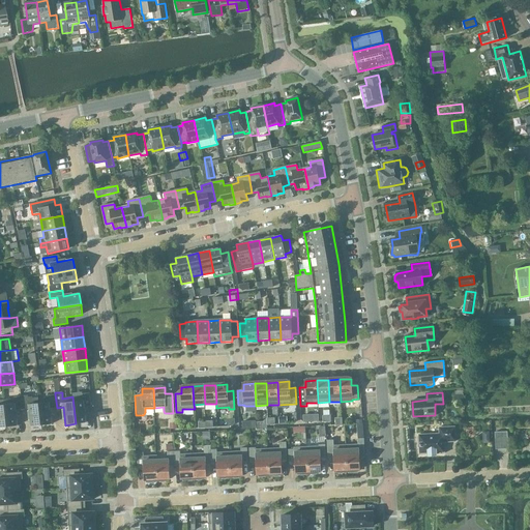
[(85,407),(91,406),(90,393),(83,393),(83,395),(72,396),(76,423),(87,422),(85,407)]
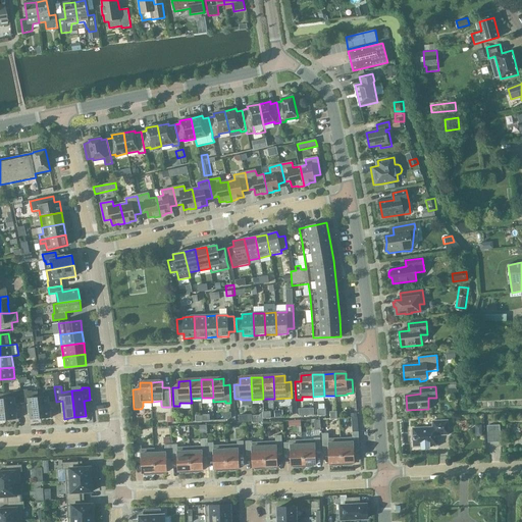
[(50,403),(56,402),(54,388),(48,389),(48,392),(44,392),(44,397),(39,398),(41,419),(51,418),(50,403)]
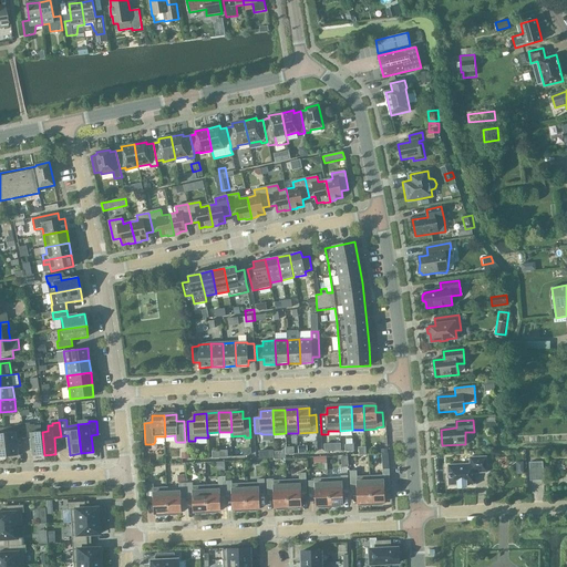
[(44,455),(42,432),(41,424),(35,425),(35,424),(30,424),(30,423),(22,424),(24,437),(31,437),(32,456),(44,455)]
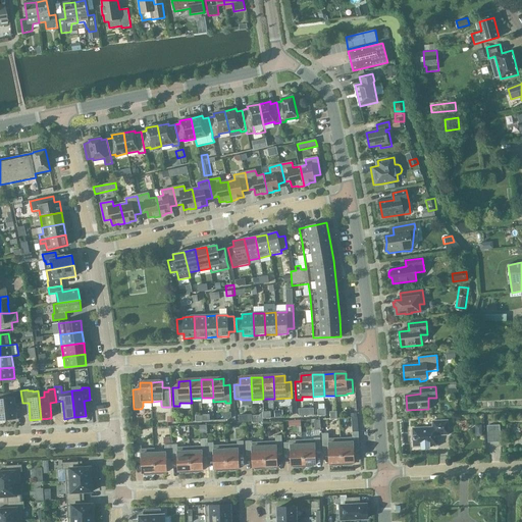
[(16,404),(22,403),(20,390),(13,390),(14,393),(4,395),(7,420),(17,419),(16,404)]
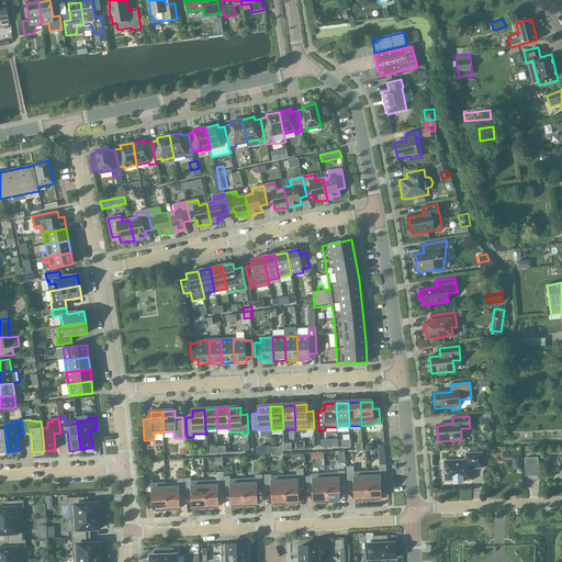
[(445,472),(445,482),(454,482),(454,483),(462,483),(462,482),(471,481),(471,469),(483,469),(482,453),(465,453),(465,460),(445,461),(445,463),(442,463),(442,472),(445,472)]
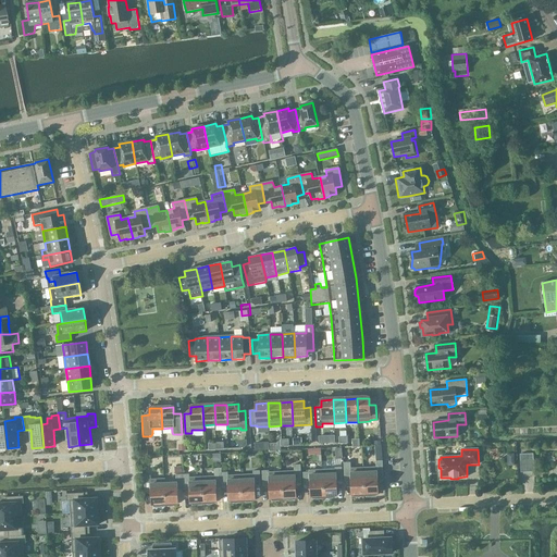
[(175,467),(175,457),(182,457),(182,450),(165,452),(165,467),(175,467)]
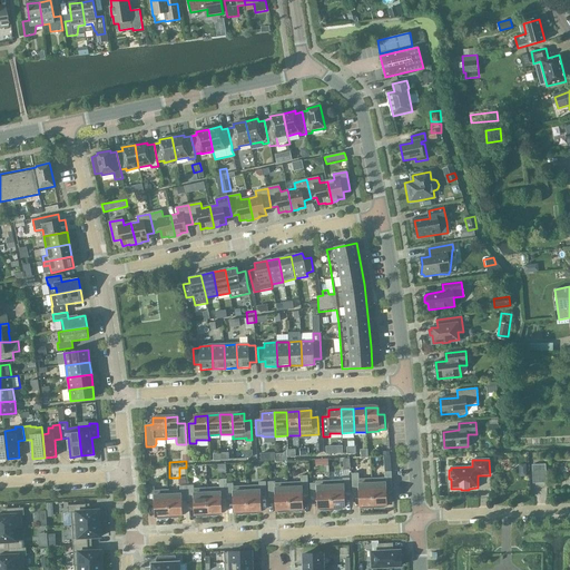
[(372,480),(373,507),(375,507),(375,509),(384,508),(384,505),(386,505),(386,492),(393,492),(392,472),(384,472),(385,479),(372,480)]
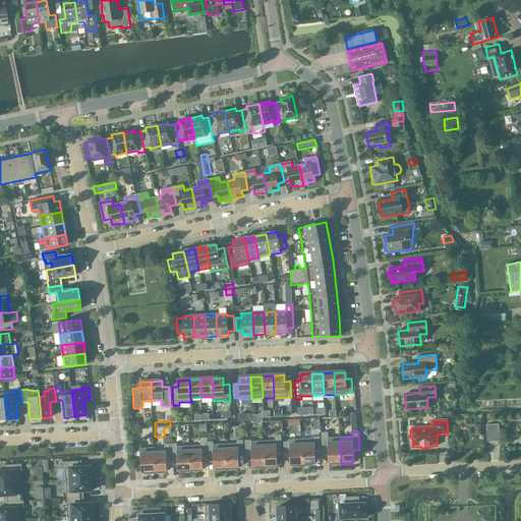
[(341,463),(340,439),(329,439),(328,432),(322,432),(323,451),(329,451),(330,463),(332,463),(333,464),(336,465),(338,464),(340,463),(341,463)]
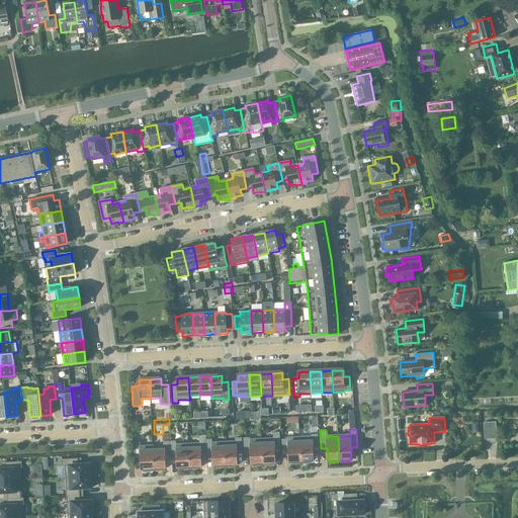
[(262,439),(263,463),(265,463),(266,464),(268,465),(271,465),(272,465),(272,463),(275,463),(274,451),(280,450),(279,432),(273,433),(274,439),(262,439)]
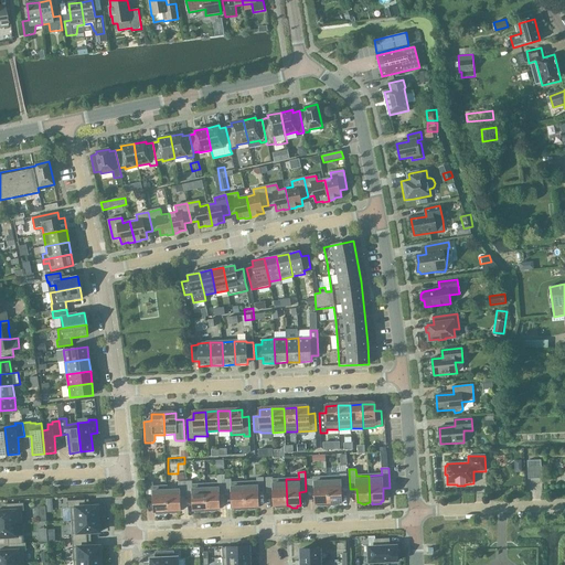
[(328,478),(329,503),(331,503),(332,505),(334,505),(338,505),(339,503),(342,503),(341,490),(348,489),(347,473),(340,475),(340,477),(328,478)]
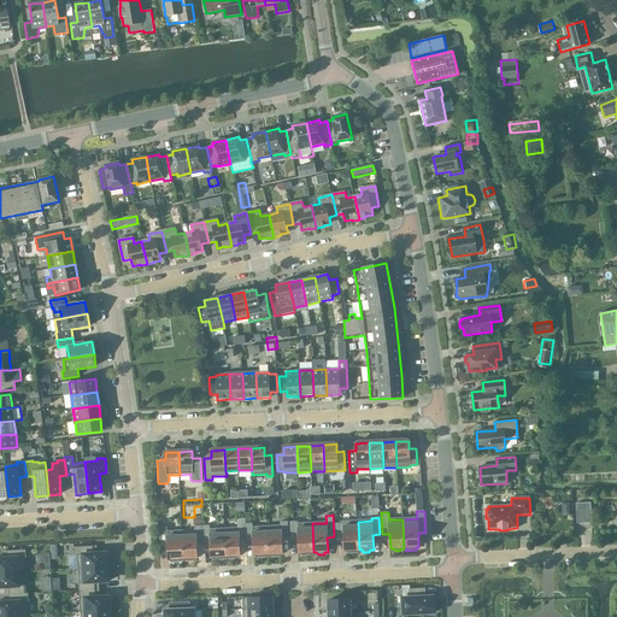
[(239,540),(246,540),(245,523),(246,523),(245,518),(238,519),(239,528),(224,529),(225,557),(228,557),(229,558),(233,559),(235,558),(236,556),(240,556),(239,540)]
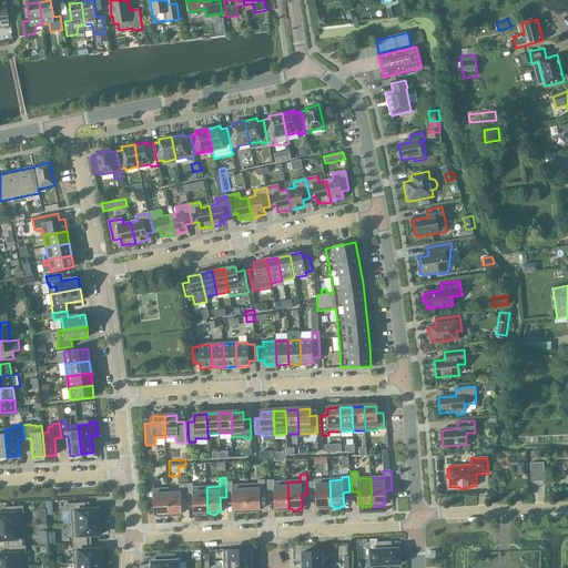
[(245,485),(246,510),(249,510),(251,511),(253,513),(256,511),(257,510),(260,510),(260,496),(266,496),(265,480),(259,480),(259,485),(245,485)]
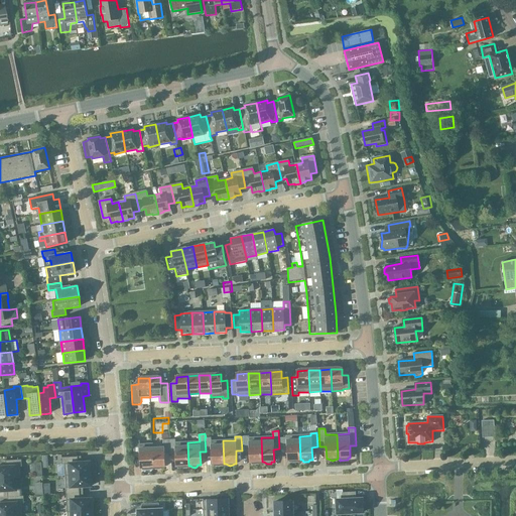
[(262,462),(261,437),(249,438),(249,436),(243,436),(244,450),(250,450),(250,463),(253,463),(253,465),(254,465),(257,464),(259,464),(260,462),(262,462)]
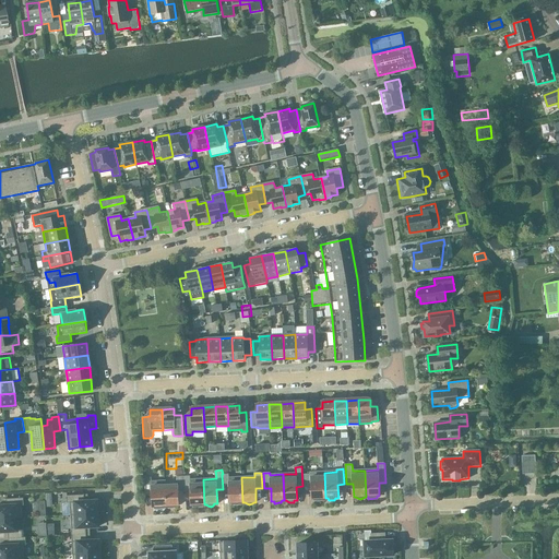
[(323,499),(325,498),(324,473),(323,473),(323,476),(311,477),(311,474),(305,474),(305,489),(311,489),(312,499),(314,499),(317,500),(319,501),(322,500),(323,499)]
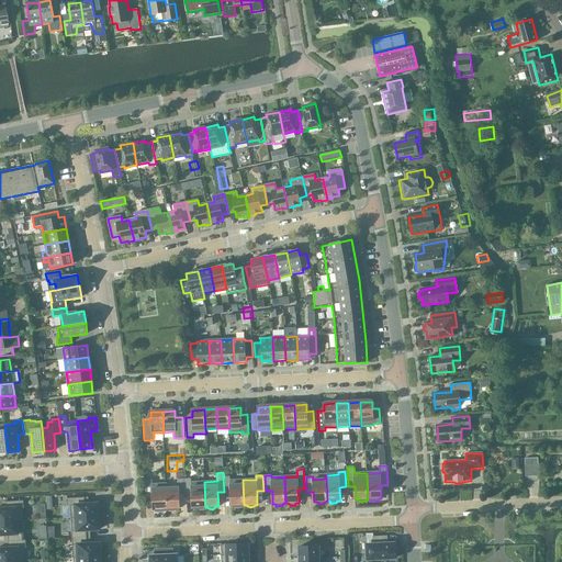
[(229,476),(224,476),(223,476),(224,492),(231,492),(232,506),(234,506),(235,507),(238,507),(240,507),(243,505),(244,505),(243,480),(231,481),(229,476)]
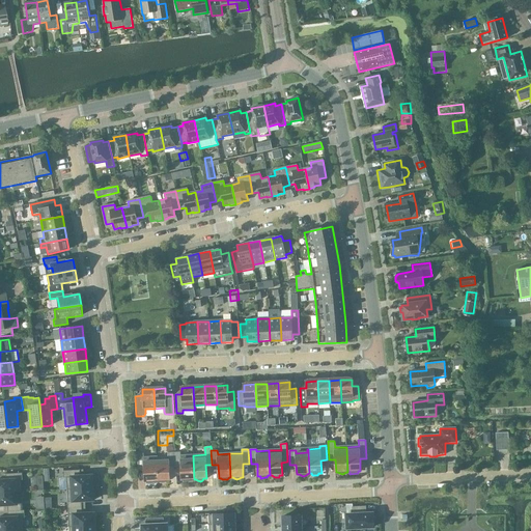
[(169,467),(175,467),(174,452),(168,452),(168,460),(157,462),(157,457),(156,457),(157,481),(159,480),(161,482),(163,482),(166,482),(167,480),(169,480),(169,467)]
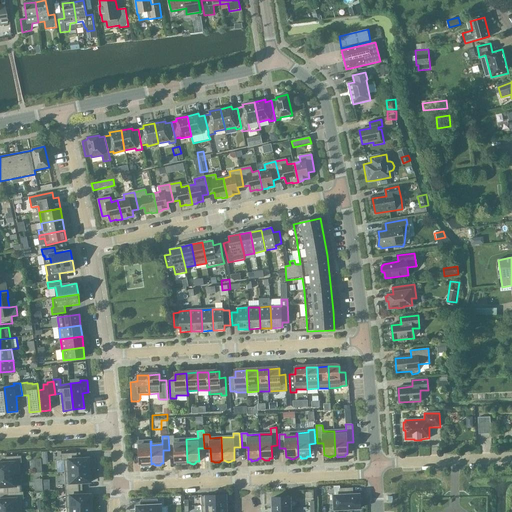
[(174,436),(168,436),(169,450),(175,450),(175,462),(178,462),(178,464),(185,464),(185,462),(187,462),(186,439),(174,440),(174,436)]
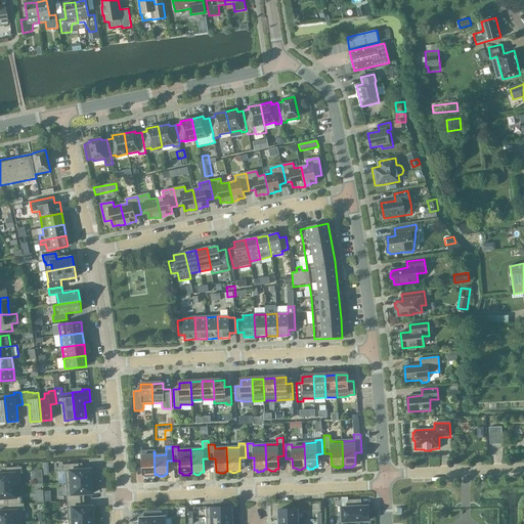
[(155,475),(154,451),(142,451),(142,448),(135,448),(136,463),(142,463),(143,475),(145,475),(145,477),(154,477),(154,475),(155,475)]
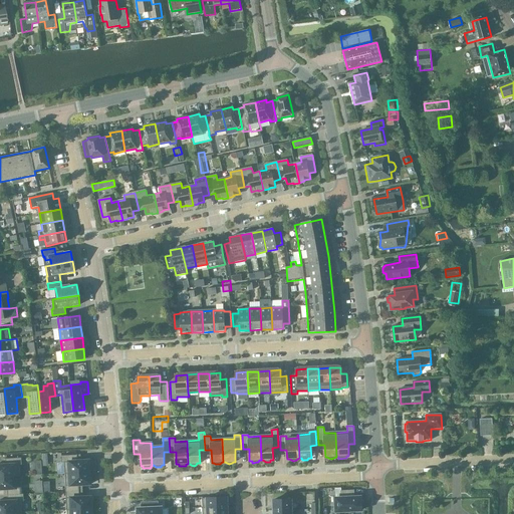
[(64,463),(64,474),(90,473),(89,470),(91,470),(91,464),(89,464),(89,461),(77,461),(77,455),(61,456),(61,463),(64,463)]
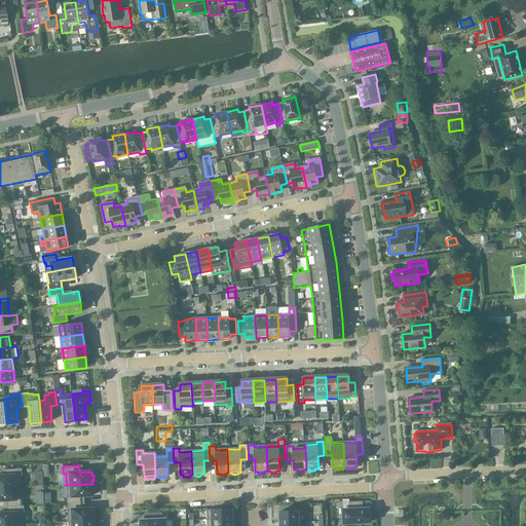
[(6,470),(6,476),(0,476),(0,488),(21,487),(20,476),(23,476),(22,468),(6,470)]
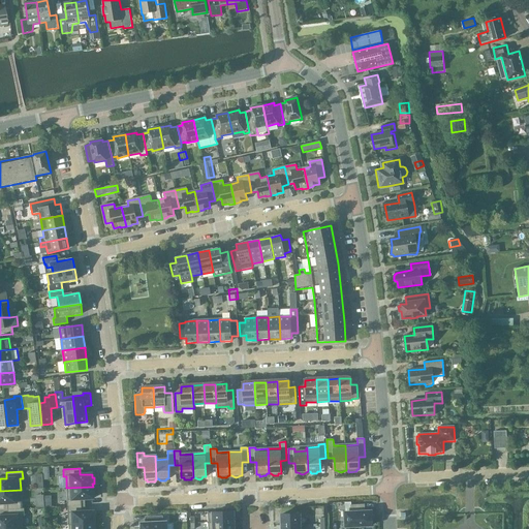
[(93,487),(66,488),(68,507),(82,506),(81,499),(93,499),(93,487)]
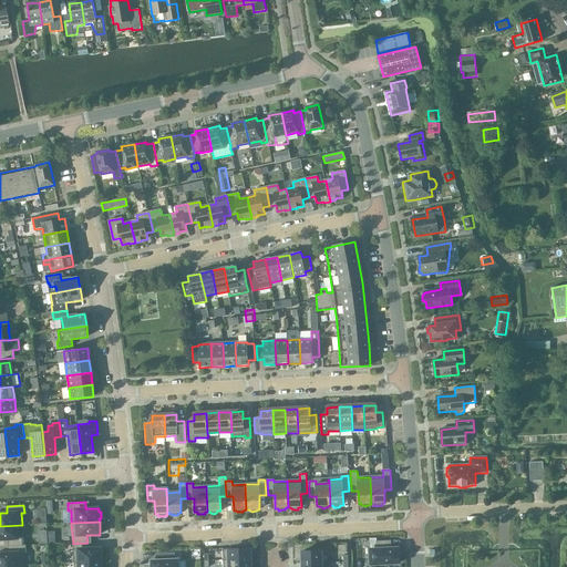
[(9,546),(27,545),(23,545),(23,538),(18,538),(17,526),(22,526),(22,525),(0,526),(0,539),(8,539),(9,546)]
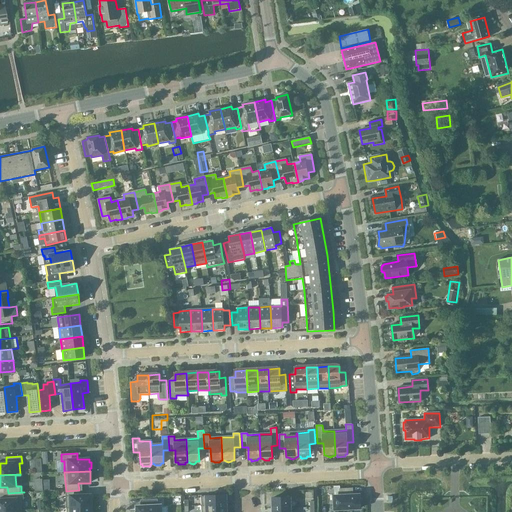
[(45,474),(45,487),(53,487),(53,474),(45,474)]
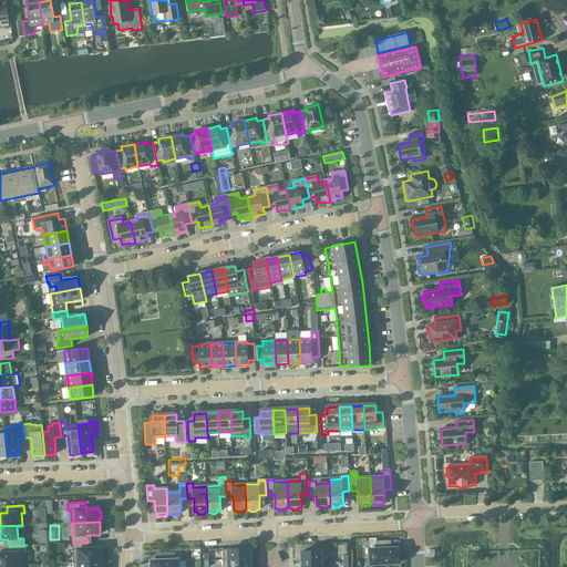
[(399,554),(398,554),(398,548),(391,549),(391,542),(377,542),(377,549),(370,549),(371,564),(400,563),(399,554)]
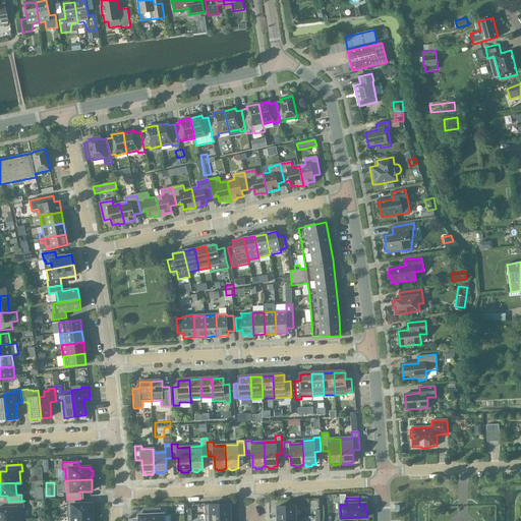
[(80,499),(67,500),(67,517),(93,516),(93,504),(80,505),(80,499)]
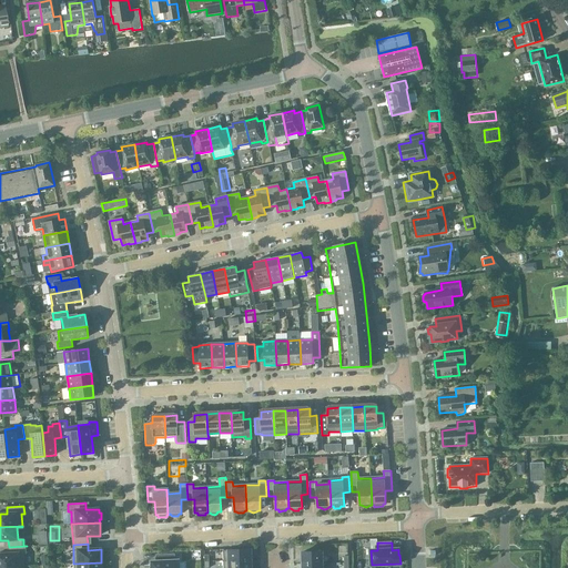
[(9,547),(9,554),(0,554),(0,567),(24,567),(23,554),(27,554),(27,546),(9,547)]
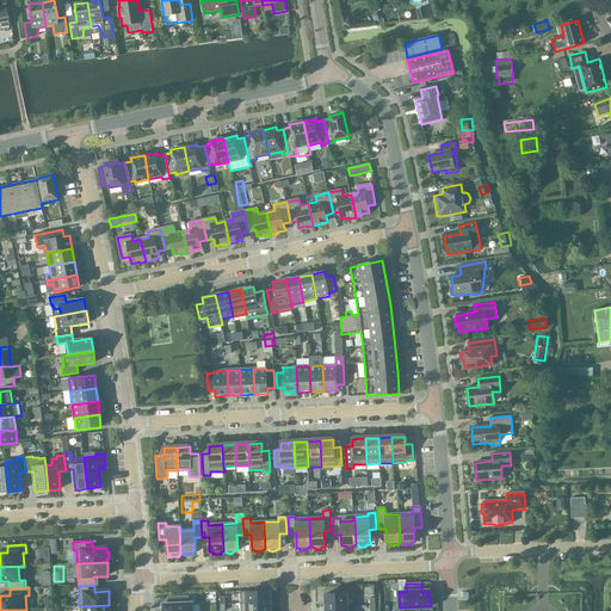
[(270,591),(240,592),(240,603),(270,602),(270,591)]
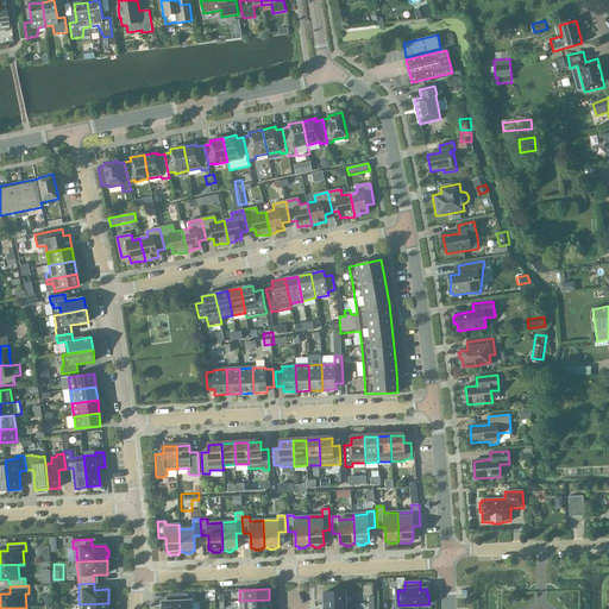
[(345,591),(324,592),(325,604),(346,604),(345,591)]
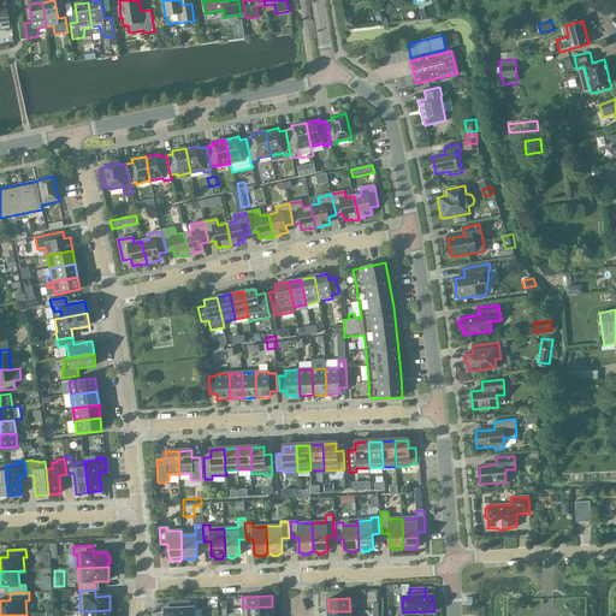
[(193,615),(194,611),(194,609),(190,609),(189,600),(170,602),(170,610),(165,610),(165,615),(193,615)]
